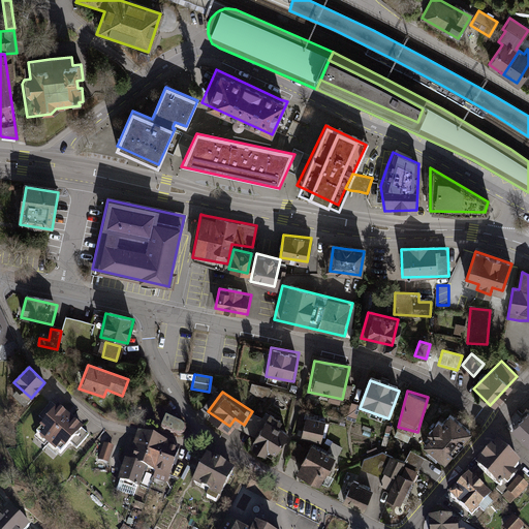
[(67,415),(54,403),(41,416),(47,421),(36,432),(44,440),(67,415)]
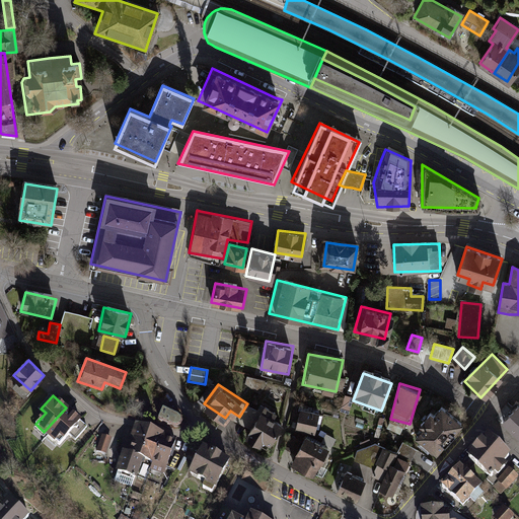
[(460,421),(438,401),(413,431),(435,450),(460,421)]
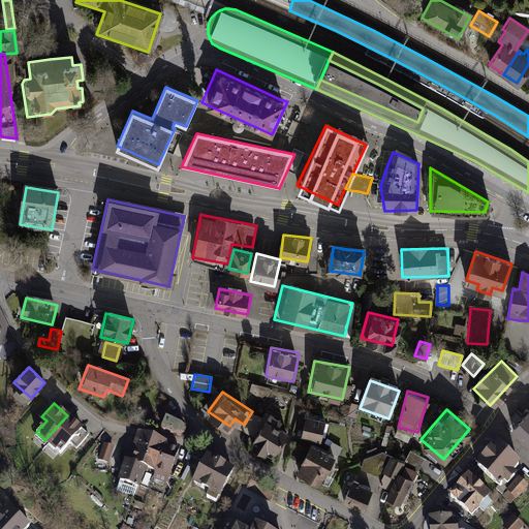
[(528,409),(510,428),(528,445),(528,409)]
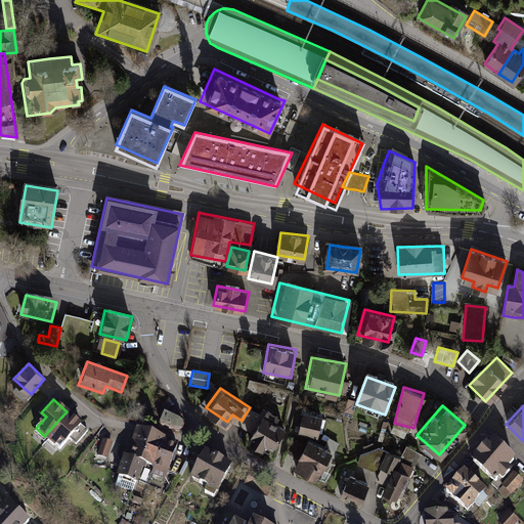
[(280,428),(271,422),(274,416),(261,406),(257,412),(250,407),(242,421),(253,428),(245,440),(265,452),(280,428)]
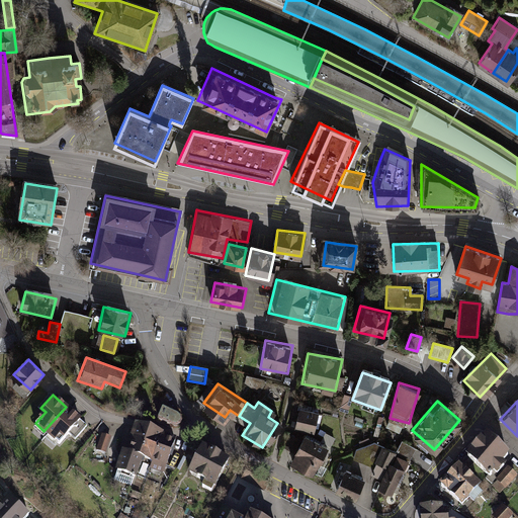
[(181,415),(161,404),(157,416),(161,423),(173,426),(179,426),(181,420),(181,415)]
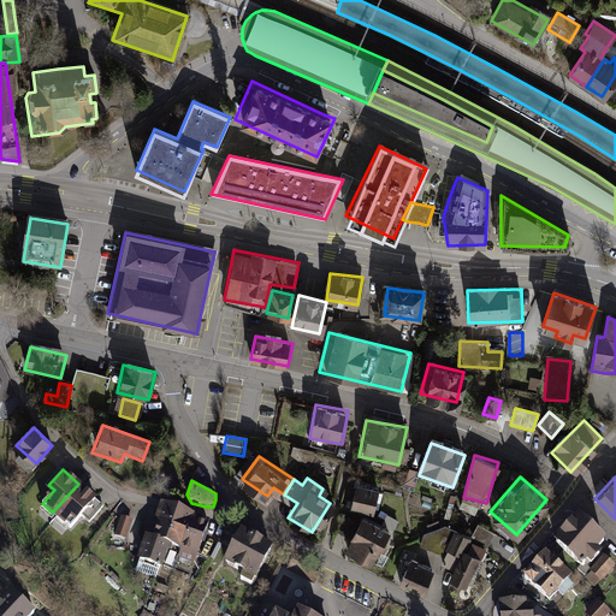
[(92,496),(78,484),(52,513),(61,520),(73,507),(78,510),(92,496)]
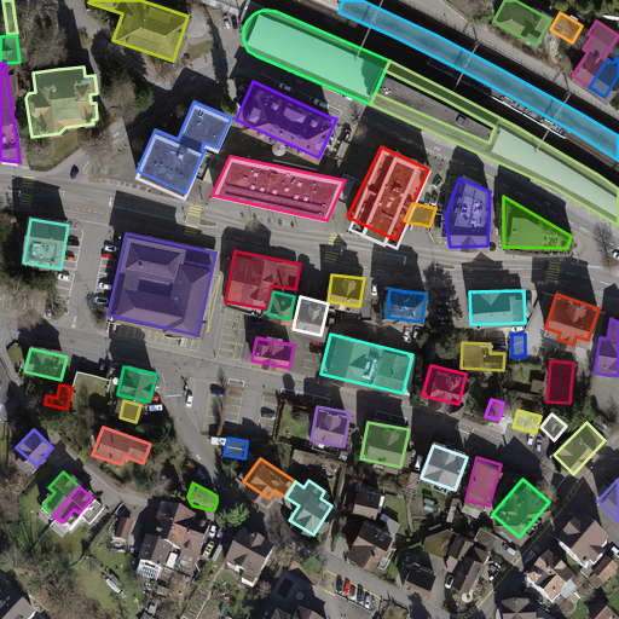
[(382,493),(356,487),(350,509),(376,515),(382,493)]
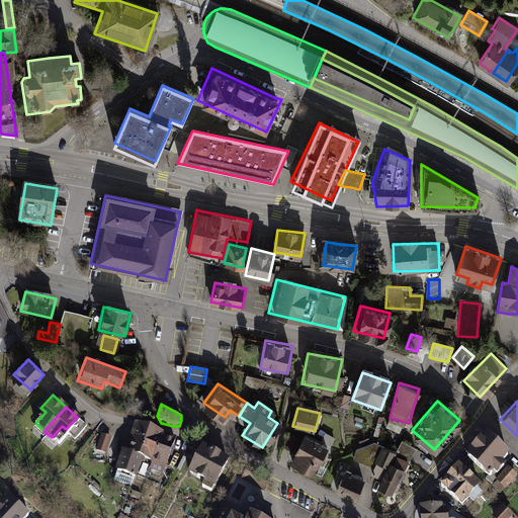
[(489,478),(509,456),(483,432),(463,452),(489,478)]
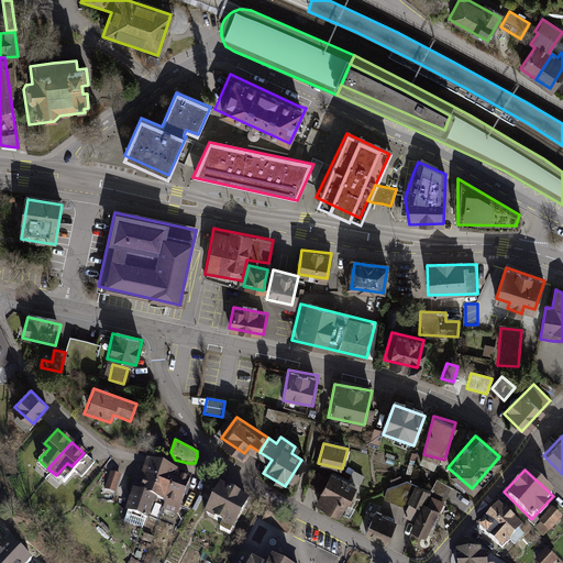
[(143,471),(138,484),(166,494),(170,481),(143,471)]
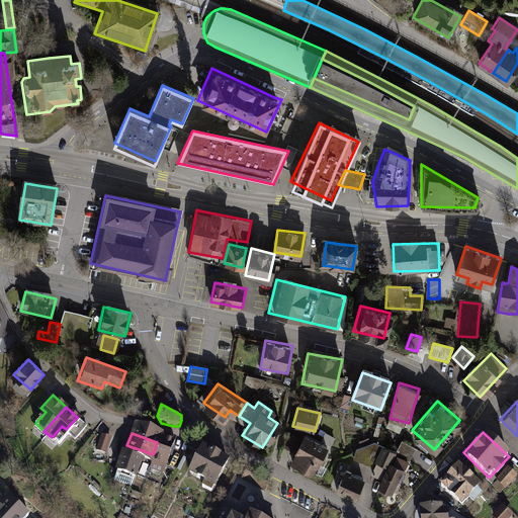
[(111,438),(101,434),(95,450),(105,454),(111,438)]
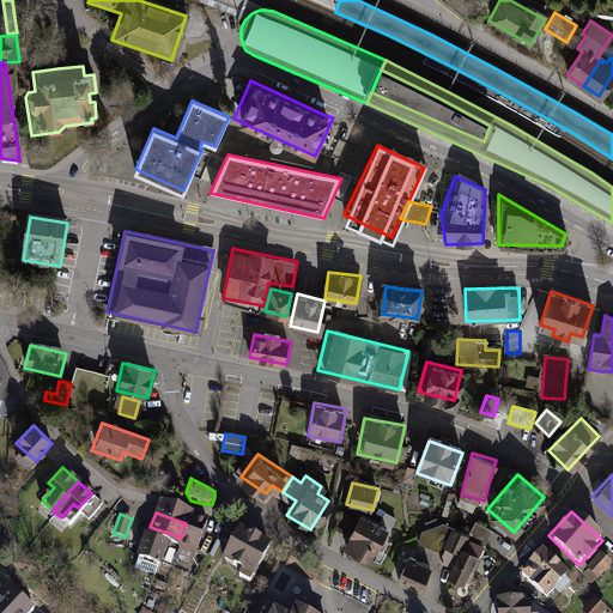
[(387,529),(362,514),(343,546),(368,560),(387,529)]
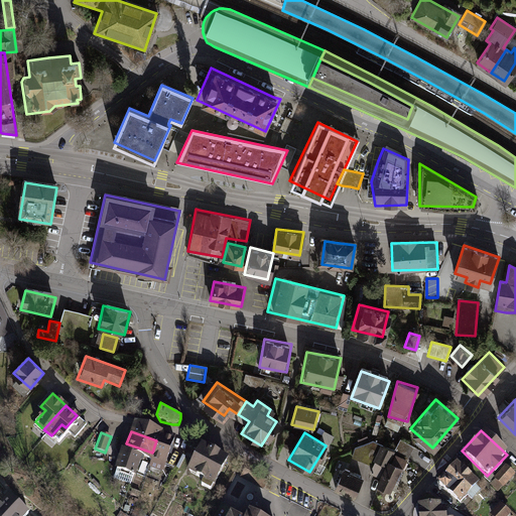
[(358,448),(352,461),(371,469),(368,476),(376,479),(370,493),(394,503),(419,444),(397,434),(391,448),(374,440),(358,448)]
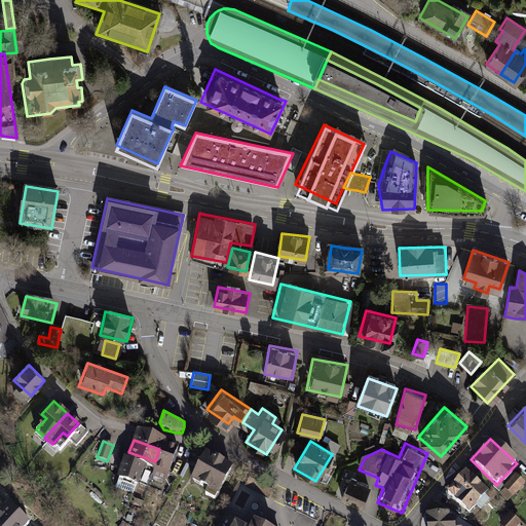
[(174,453),(159,449),(155,461),(151,475),(164,480),(174,453)]
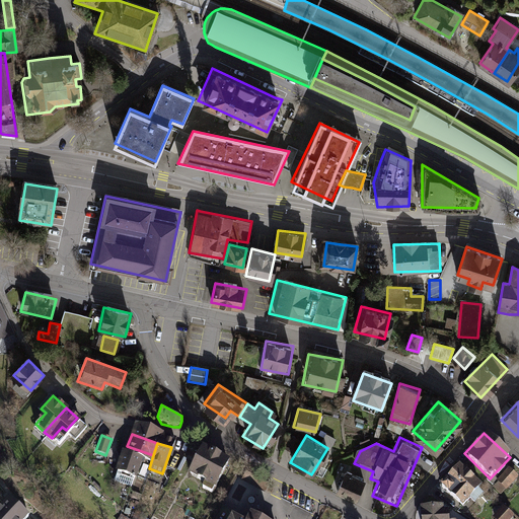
[(149,468),(153,455),(127,446),(118,473),(136,478),(140,465),(149,468)]
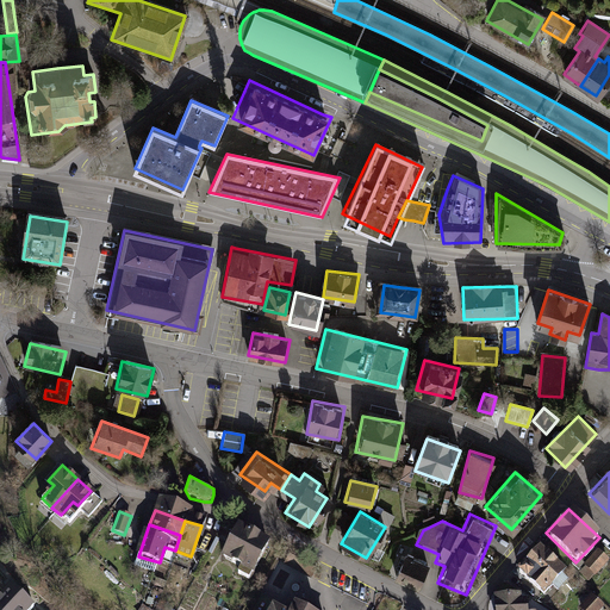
[(272,548),(238,531),(222,564),(240,573),(237,578),(249,584),(251,579),(254,580),(272,548)]
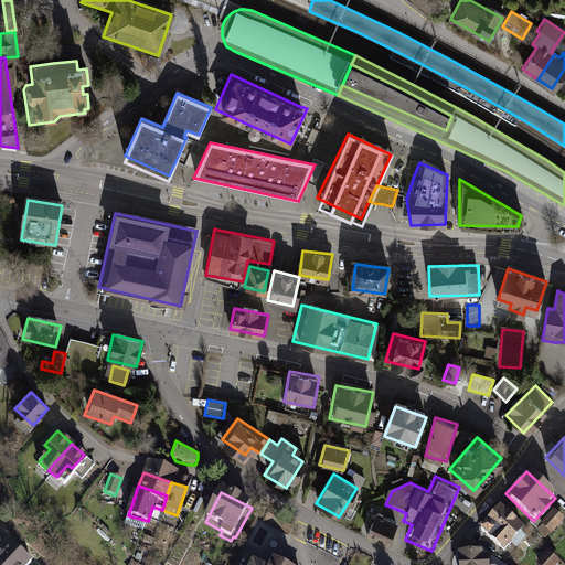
[(523,528),(499,505),(480,525),(504,547),(511,541),(518,547),(524,540),(516,533),(523,528)]
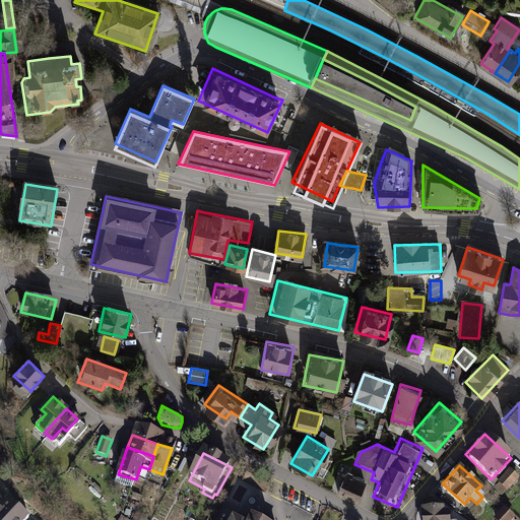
[(516,480),(508,472),(498,482),(507,491),(516,480)]
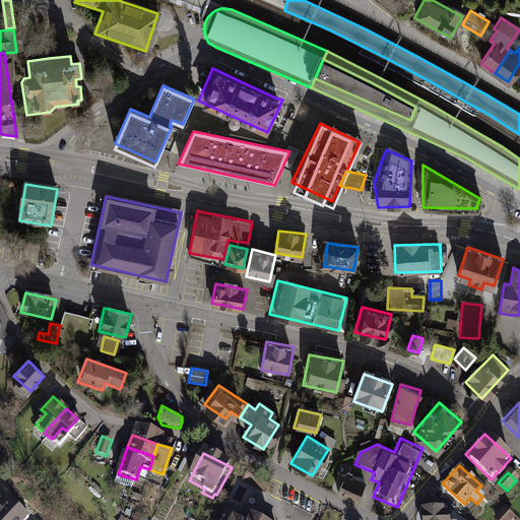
[(248,473),(243,483),(266,496),(271,485),(248,473)]
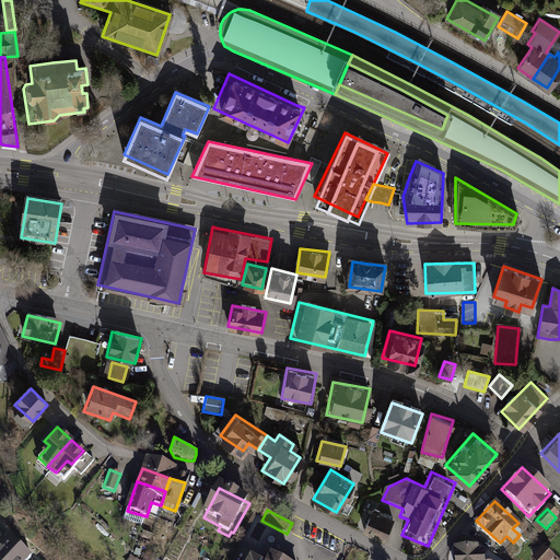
[(396,524),(372,512),(362,533),(387,545),(396,524)]
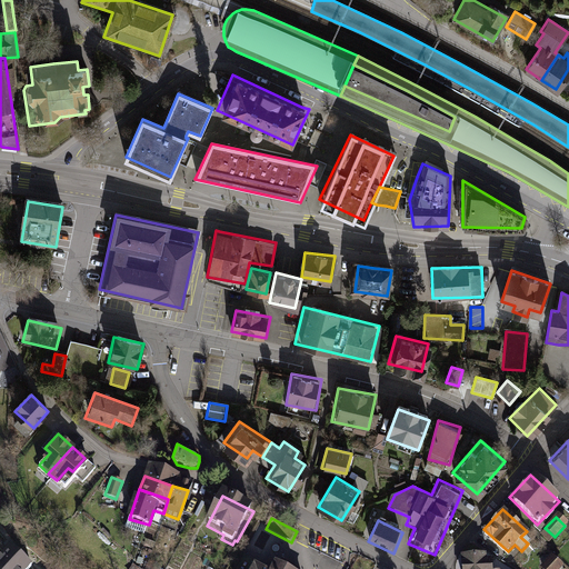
[(143,543),(142,547),(153,551),(156,545),(147,541),(146,545),(143,543)]
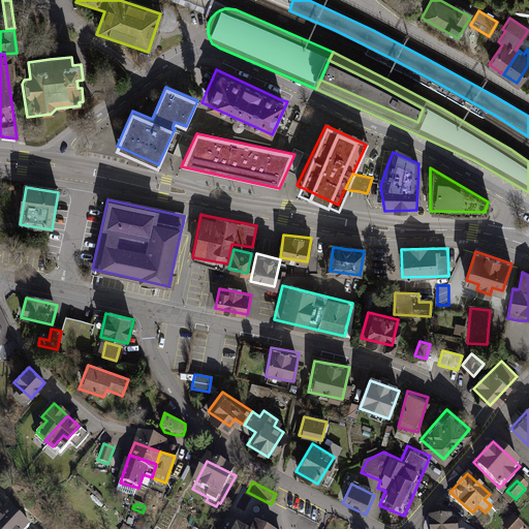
[(28,528),(13,514),(10,511),(0,521),(0,528),(28,528)]
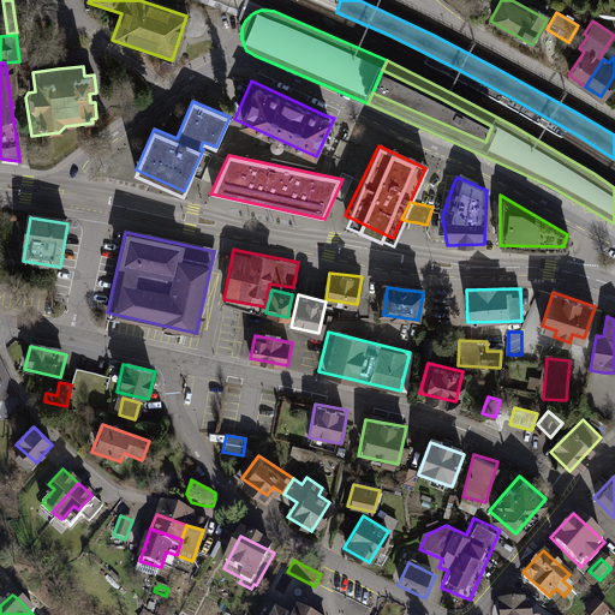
[(530,614),(529,598),(493,601),(494,614),(530,614)]
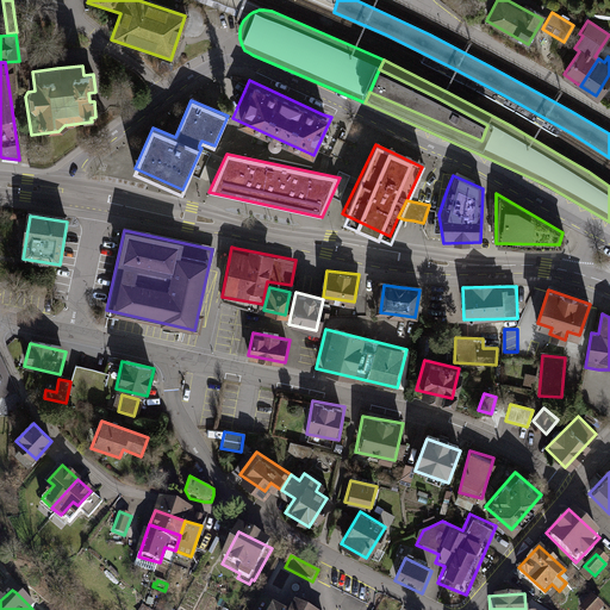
[(605,609),(593,597),(582,609),(605,609)]
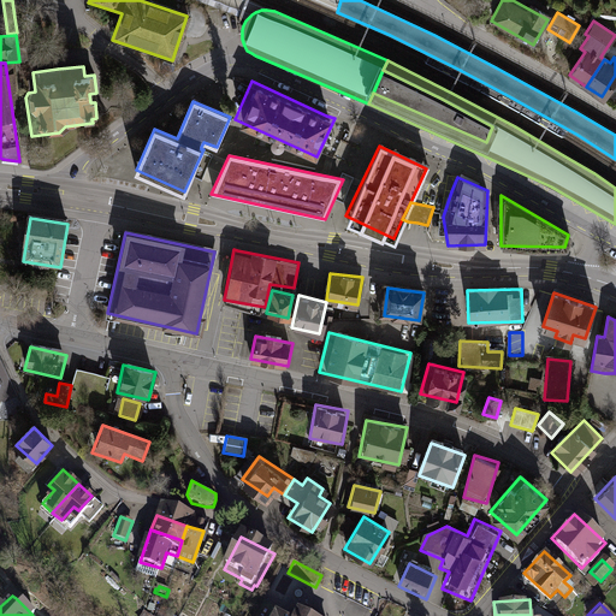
[(309,615),(298,610),(292,606),(289,612),(273,604),(267,615),(309,615)]
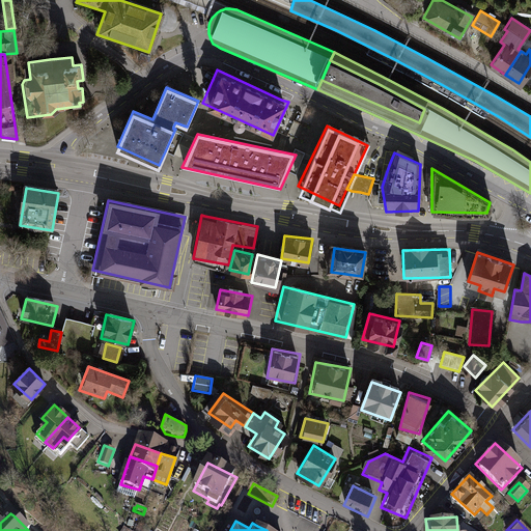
[(274,530),(276,529),(260,521),(257,526),(267,530),(274,530)]
